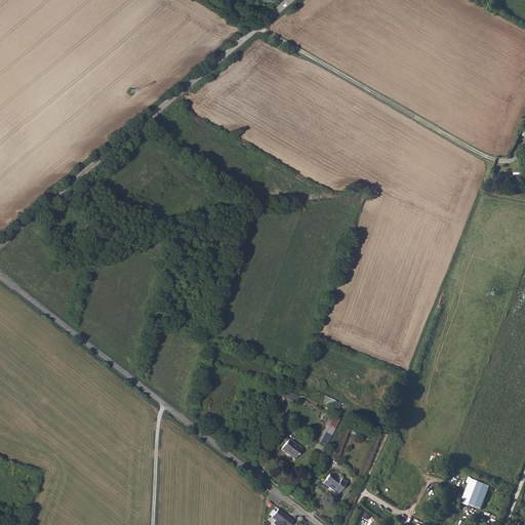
[(283,397),(296,401),(298,395),(285,391),(283,397)]
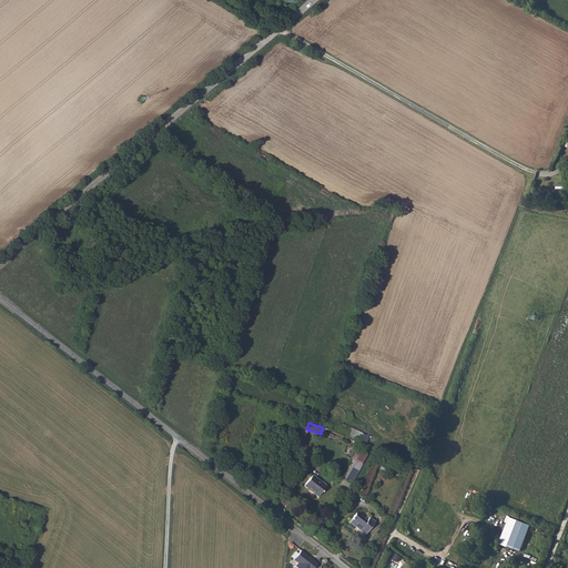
[(367,436),(348,428),(346,436),(358,442),(359,437),(366,440),(367,436)]
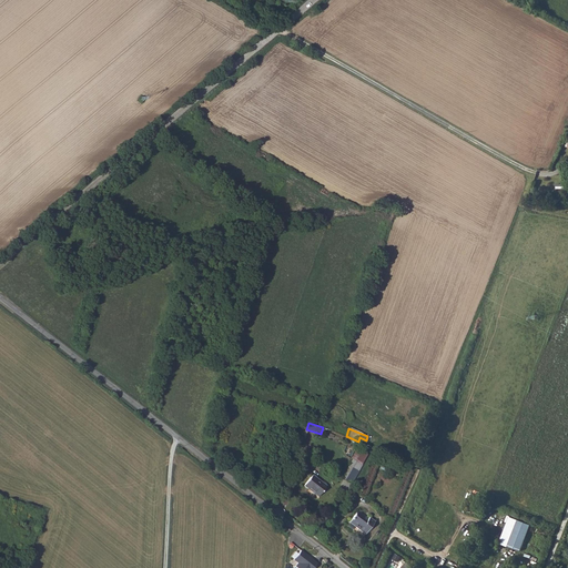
[(366,440),(359,437),(358,442),(355,447),(361,448),(362,445),(364,446),(366,440)]
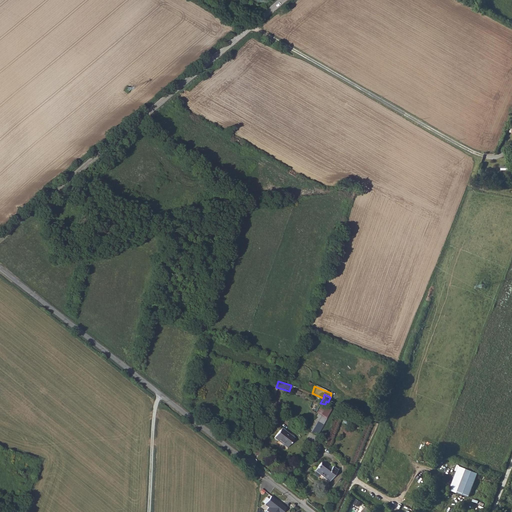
[(287,446),(293,438),(280,428),(273,438),(276,441),(278,439),(287,446)]
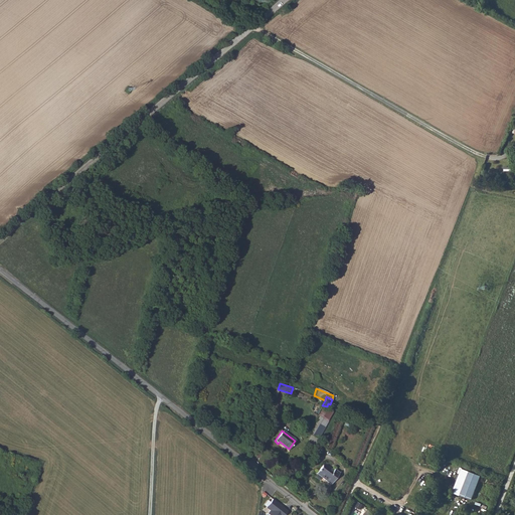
[(311,435),(307,443),(315,447),(319,439),(311,435)]
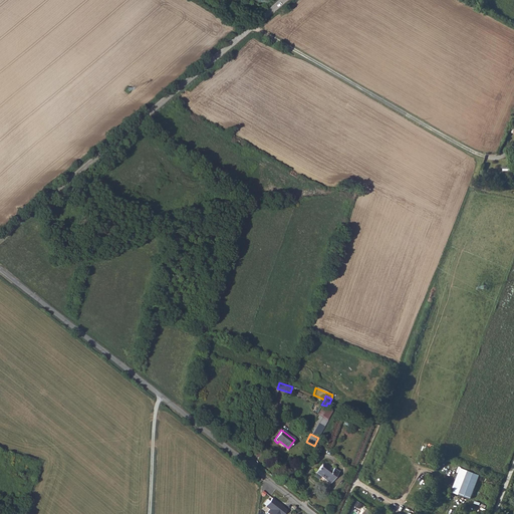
[(286,450),(288,448),(279,441),(277,443),(286,450)]
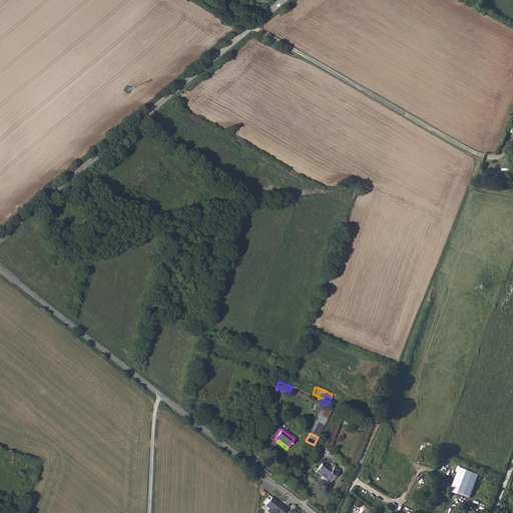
[(315,471),(329,482),(337,470),(332,467),(330,469),(321,463),(315,471)]
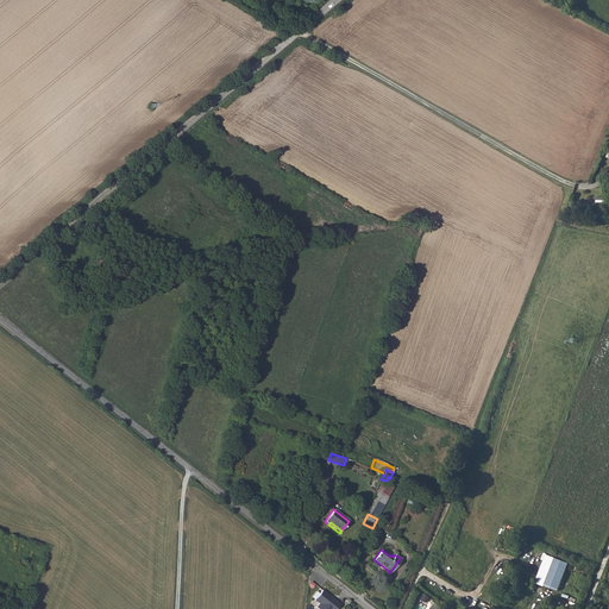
[(558,590),(569,563),(545,554),(534,582),(558,590)]
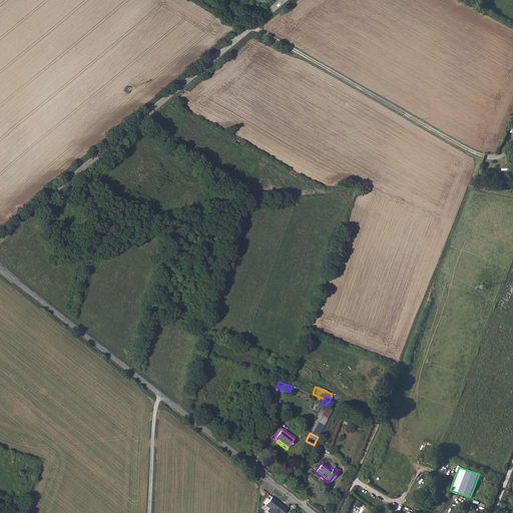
[(283,512),(286,509),(269,496),(262,504),(267,508),(264,512),(265,512),(283,512)]
